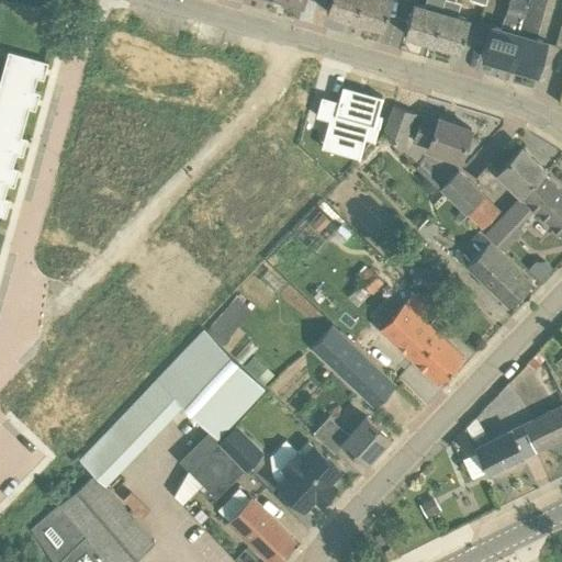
[(360,0),(329,0),(327,11),(356,20),(360,0)]
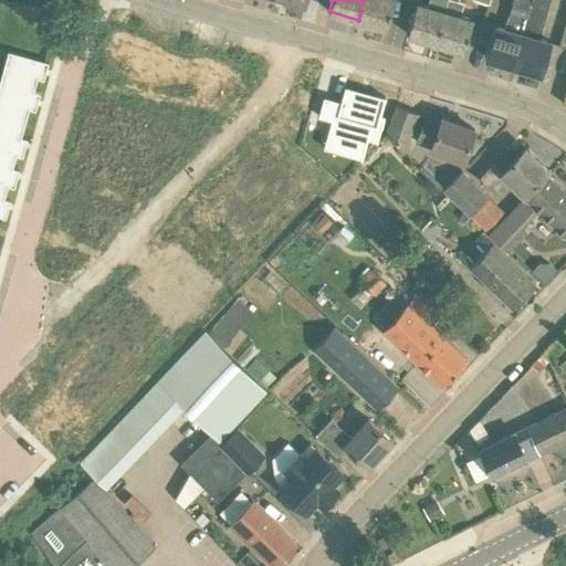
[(363,0),(358,20),(386,28),(394,0),(363,0)]
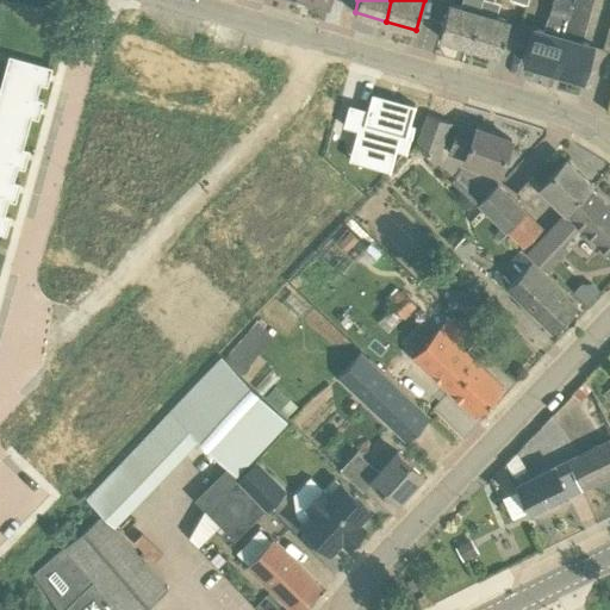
[(462,0),(461,8),(448,5),(439,37),(471,45),(483,0),(462,0)]
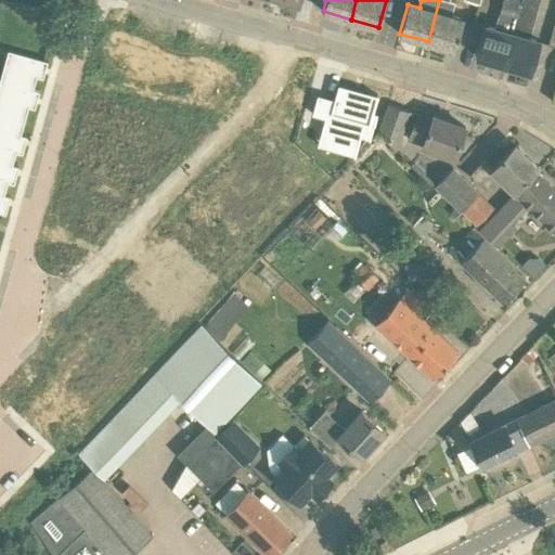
[(439,0),(428,41),(455,50),(464,21),(451,17),(455,2),(450,1),(449,0),(439,0)]
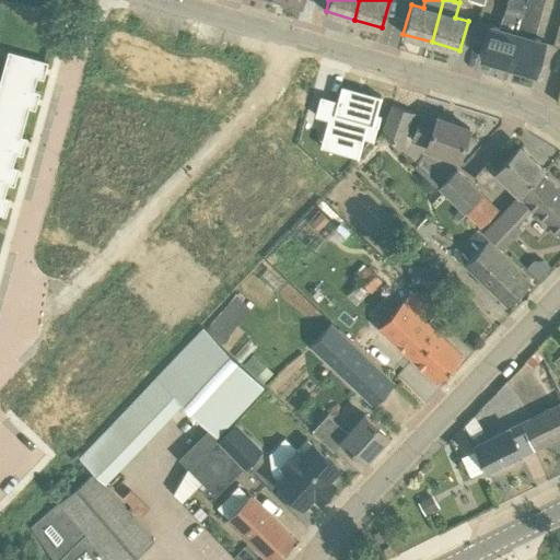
[(528,1),(526,1),(523,0),(508,0),(500,30),(489,26),(480,56),(510,65),(528,1)]
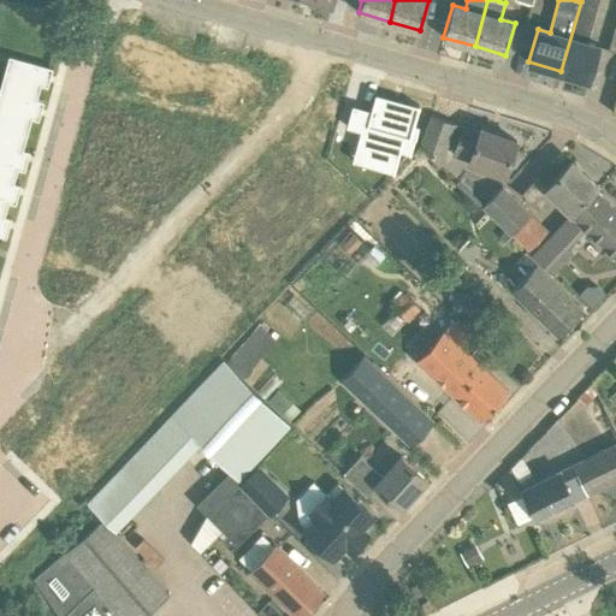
[(579,0),(579,1),(581,1),(561,71),(591,80),(600,47),(587,43),(599,0),(579,0)]
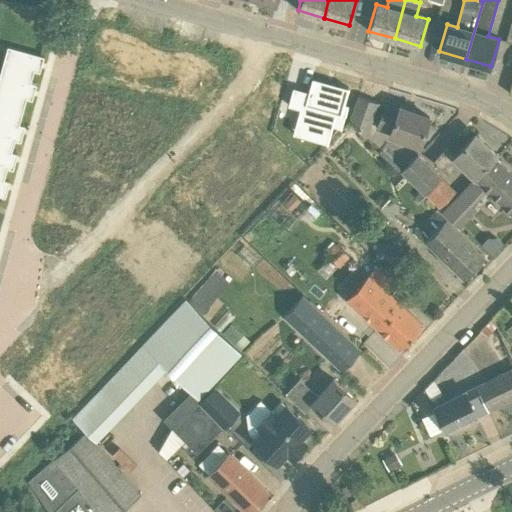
[(10,47),(3,75),(32,83),(35,69),(41,70),(45,56),(10,47)]
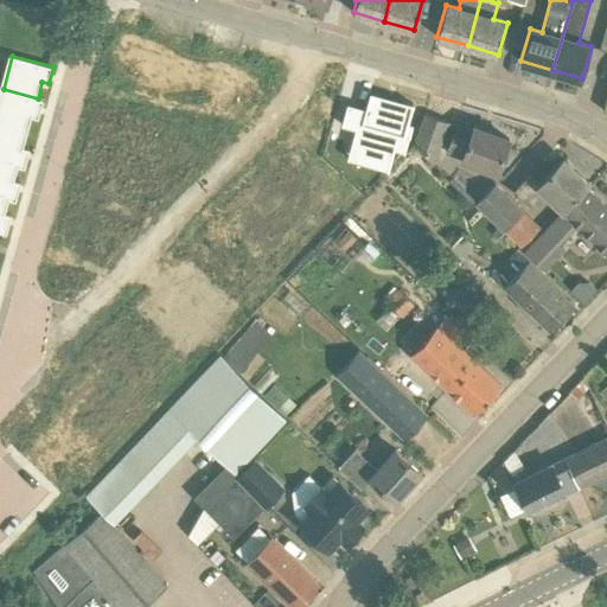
[(4,89),(0,102),(0,122),(29,132),(33,115),(40,116),(45,100),(38,98),(4,89)]
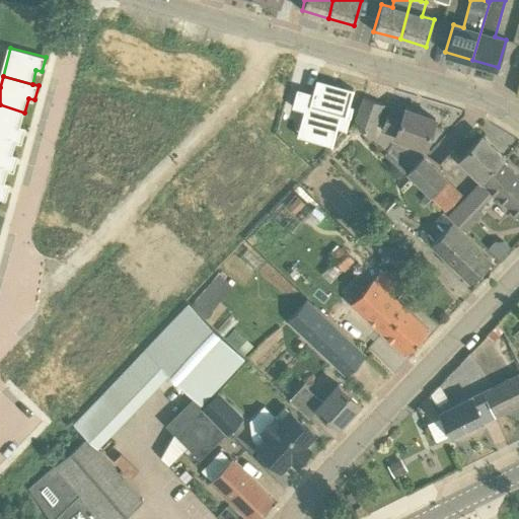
[(338,85),(318,81),(314,95),(298,91),(295,109),(306,113),(303,126),(339,135),(344,116),(353,119),(355,106),(351,105),(355,88),(338,84),(338,85)]
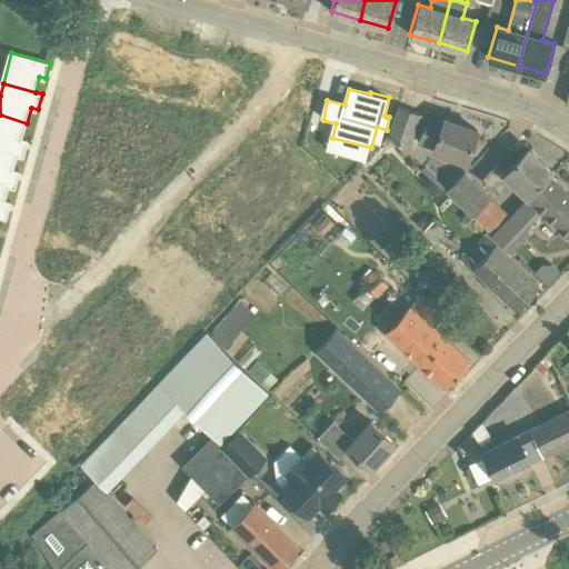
[(421,113),(399,106),(387,139),(407,153),(421,113)]
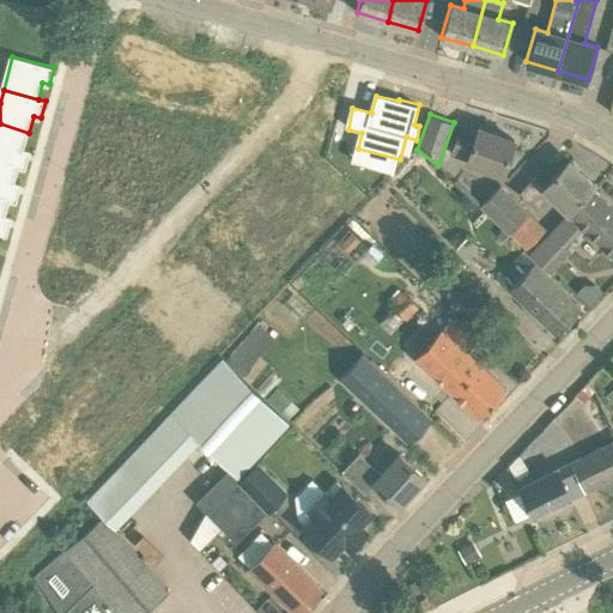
[(0,123),(0,159),(19,165),(26,168),(31,151),(24,150),(29,133),(0,123)]
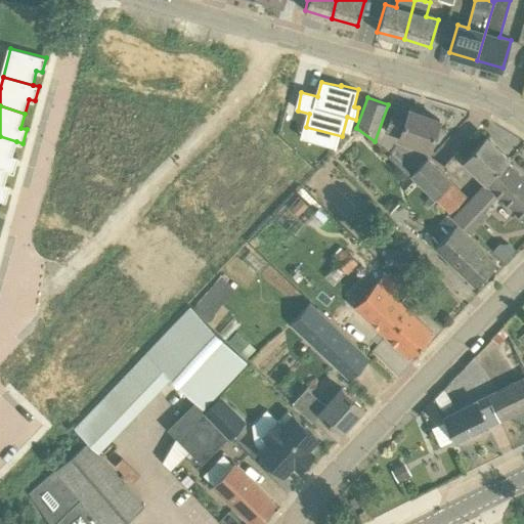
[(440,120),(409,108),(408,113),(394,107),(386,129),(401,135),(400,136),(430,147),(440,120)]
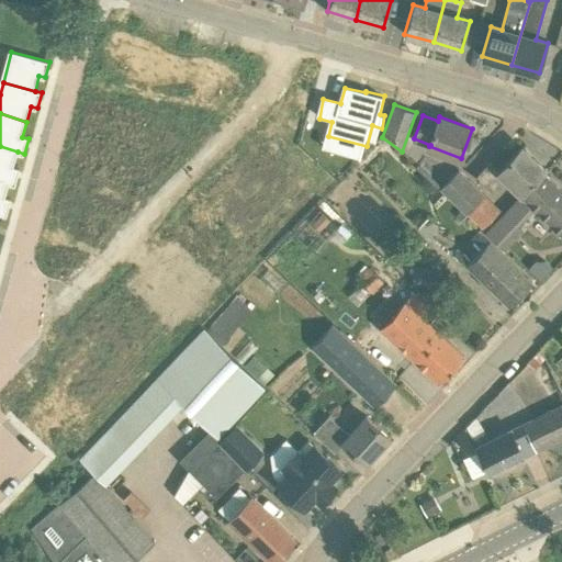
[(0,179),(10,182),(17,184),(21,169),(14,167),(18,152),(0,146),(0,179)]
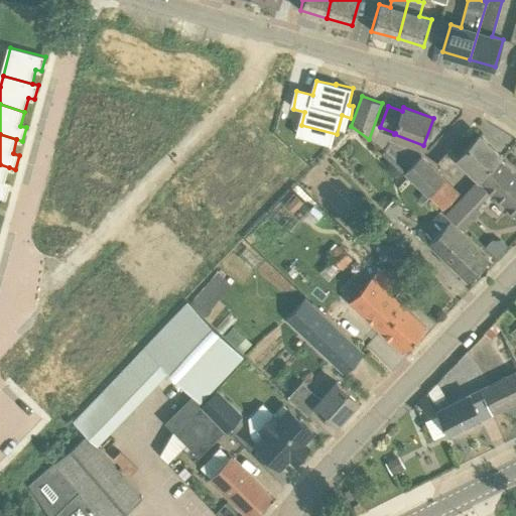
[(498,157),(501,155),(479,134),(458,156),(449,148),(436,162),(450,175),(463,162),(480,178),(498,157)]
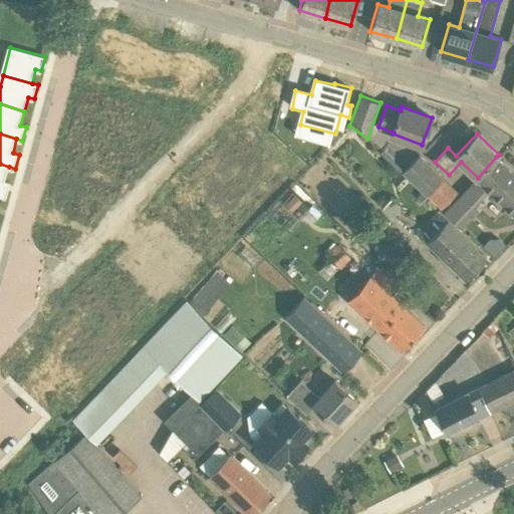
[(459,192),(420,155),(403,172),(423,191),(427,195),(442,209),(459,192)]
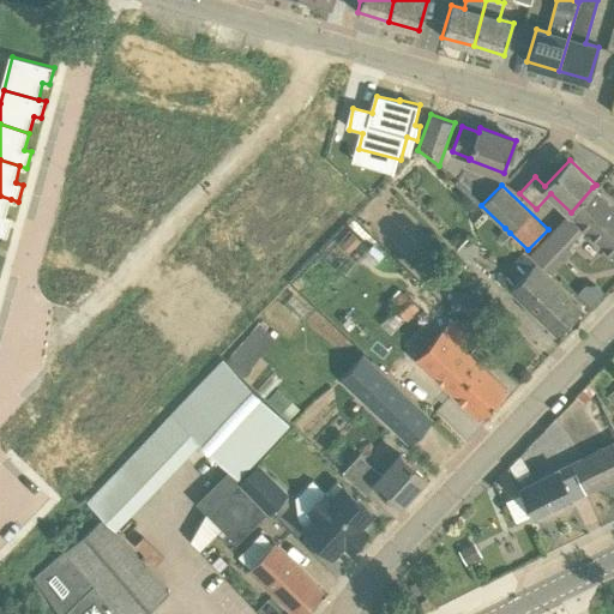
[(571,212),(560,223),(575,238),(584,229),(613,258),(613,206),(593,187),(571,212)]
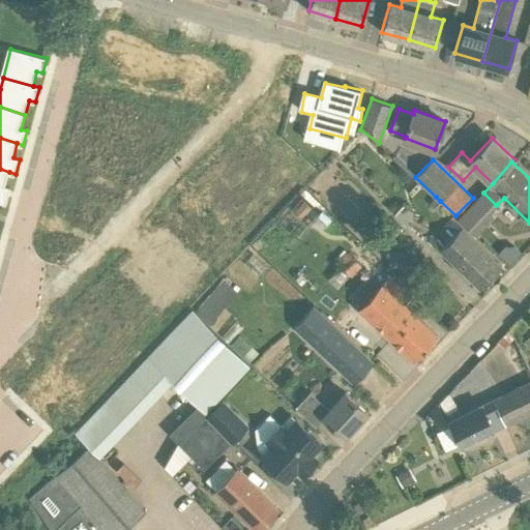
[(0,169),(0,200),(1,201),(7,203),(11,188),(5,186),(9,172),(0,169)]
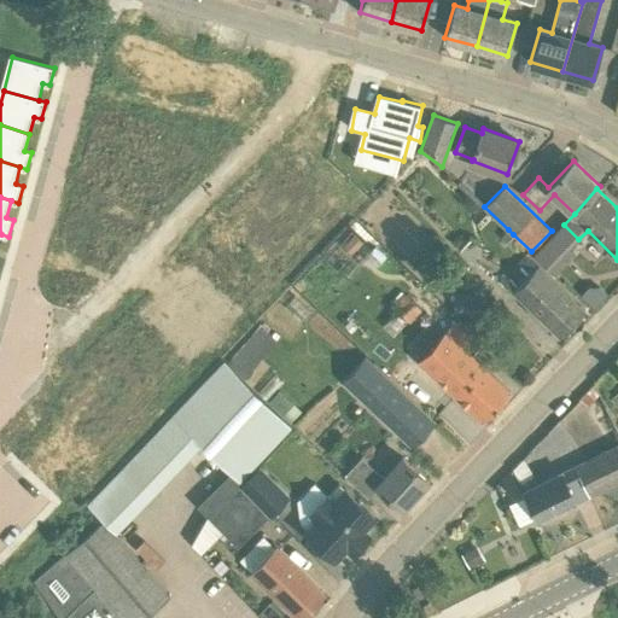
[(359,217),(348,207),(338,217),(349,227),(359,217)]
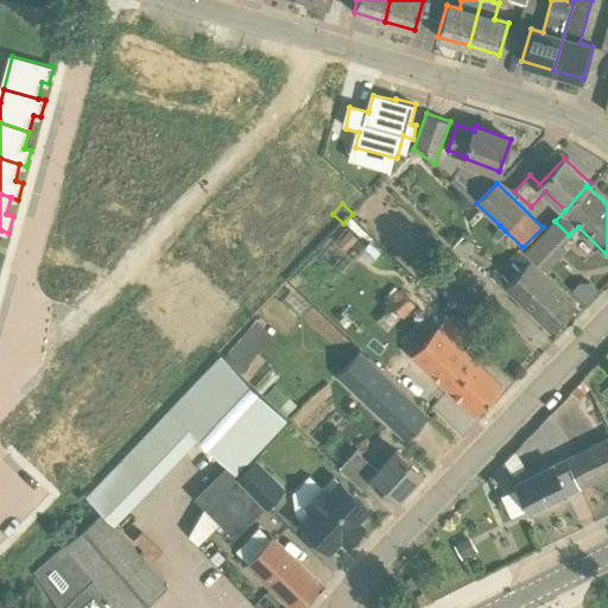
[(546,230),(561,244),(569,235),(555,221),(546,230)]
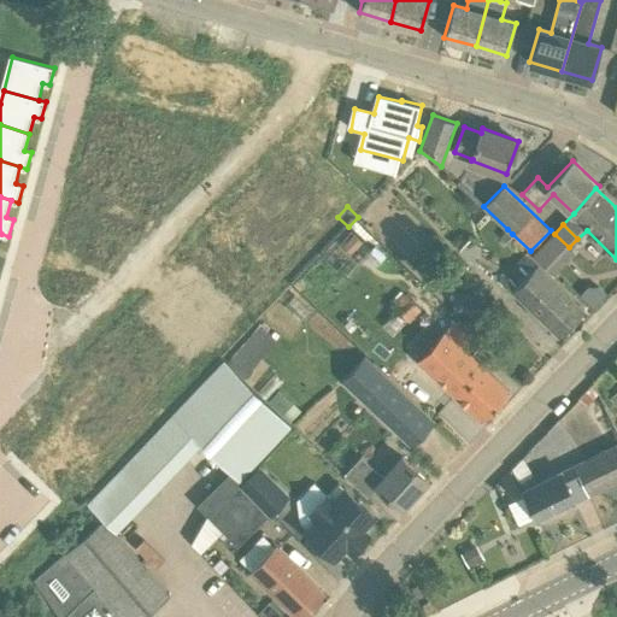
[(325,238),(315,228),(306,238),(316,247),(325,238)]
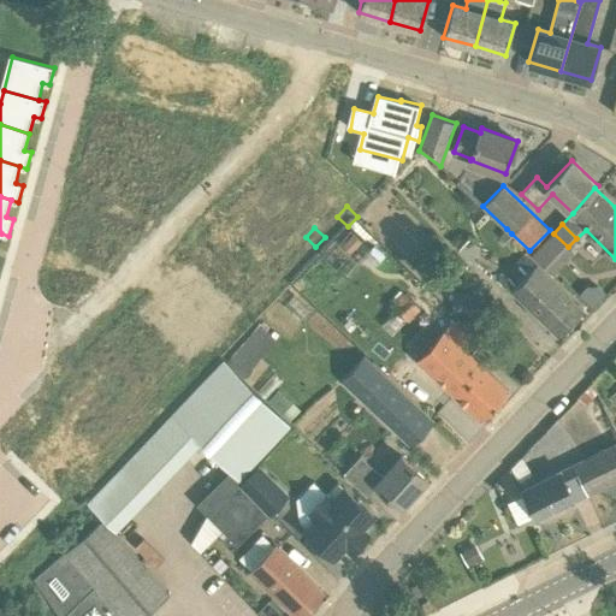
[(504,241),(511,234),(507,229),(499,237),(504,241)]
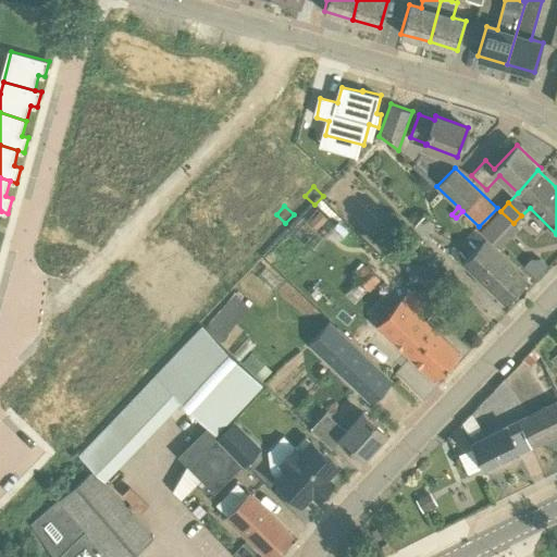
[(320,211),(309,221),(317,229),(327,219),(320,211)]
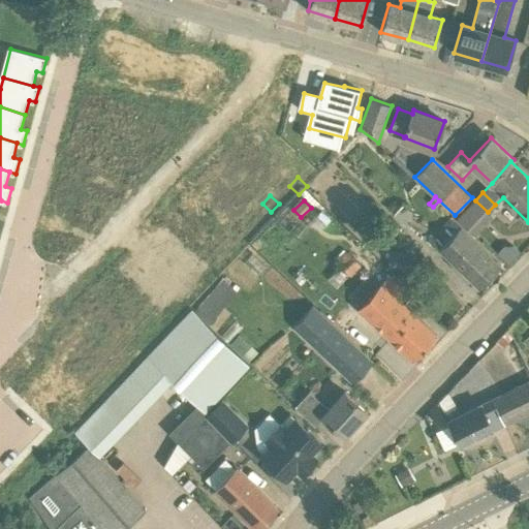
[(475,200),(458,219),(470,230),(486,215),(488,212),(475,200)]
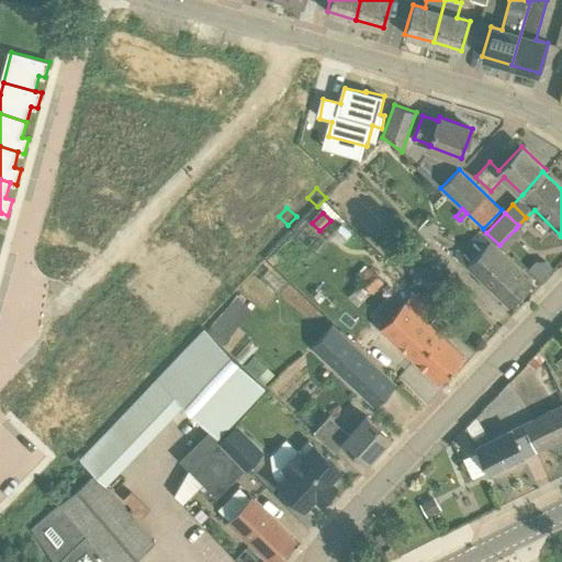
[(270,225),(280,234),(288,225),(279,216),(270,225)]
